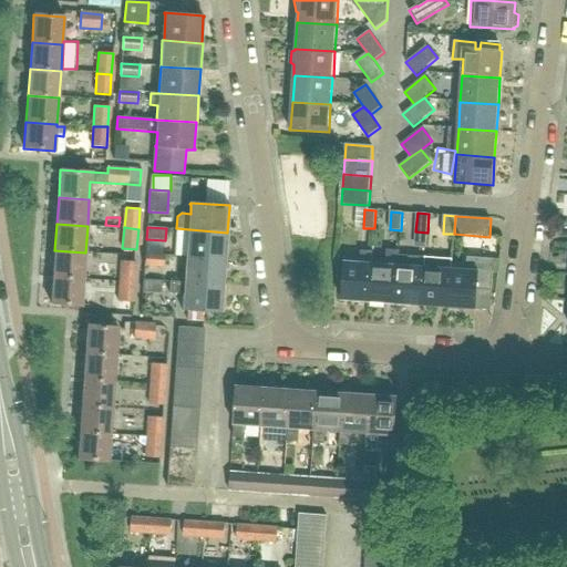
[(189,229),(187,257),(225,259),(227,233),(189,229)]
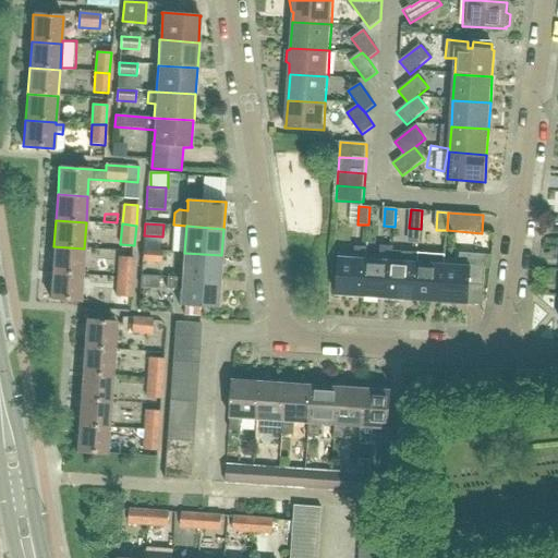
[(82,275),(84,249),(53,246),(52,273),(82,275)]
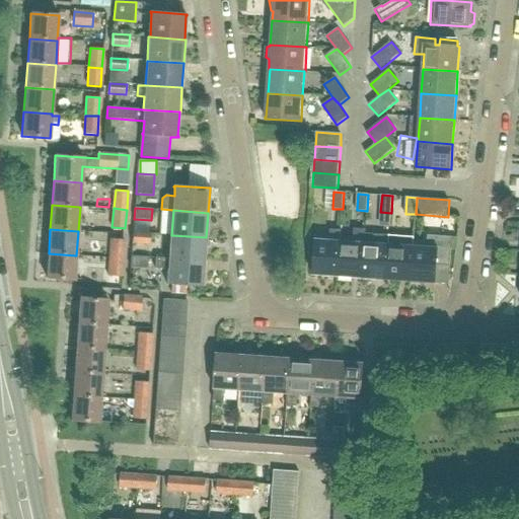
[(315,235),(315,239),(313,276),(339,277),(341,237),(339,237),(340,230),(328,229),(328,236),(315,235)]
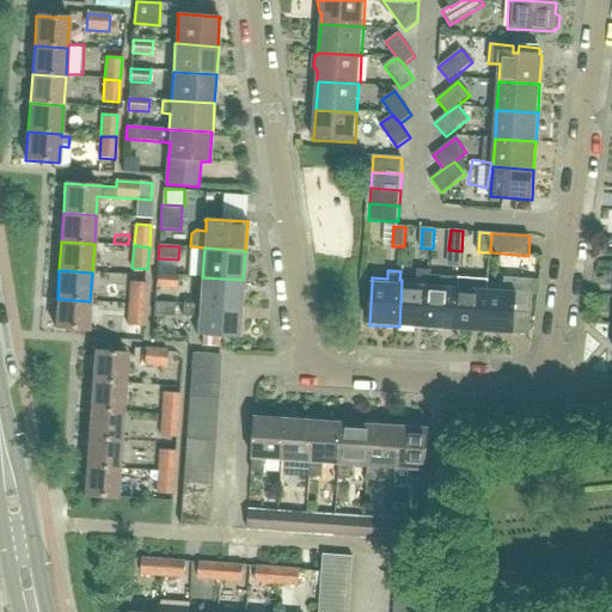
[(418,280),(402,280),(399,326),(428,329),(430,275),(432,270),(418,270),(418,280)]
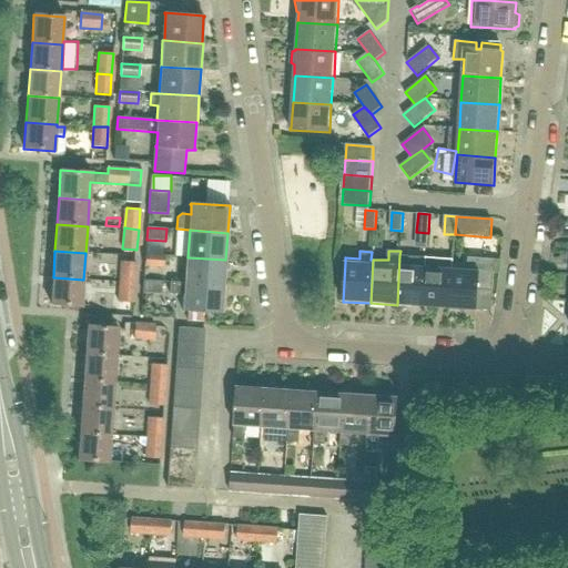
[(145,266),(163,267),(164,255),(145,254),(145,266)]
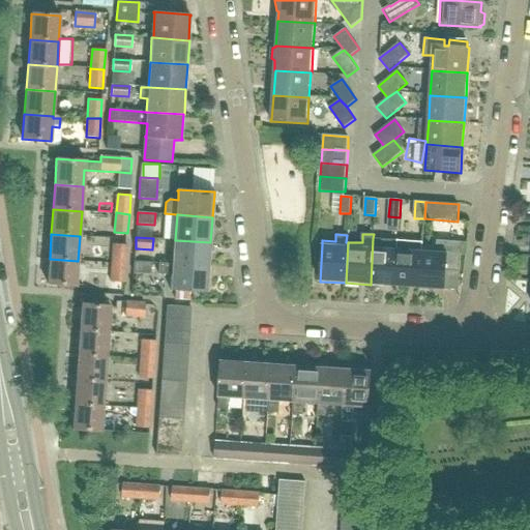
[(371,285),(395,286),(399,240),(373,238),(371,285)]
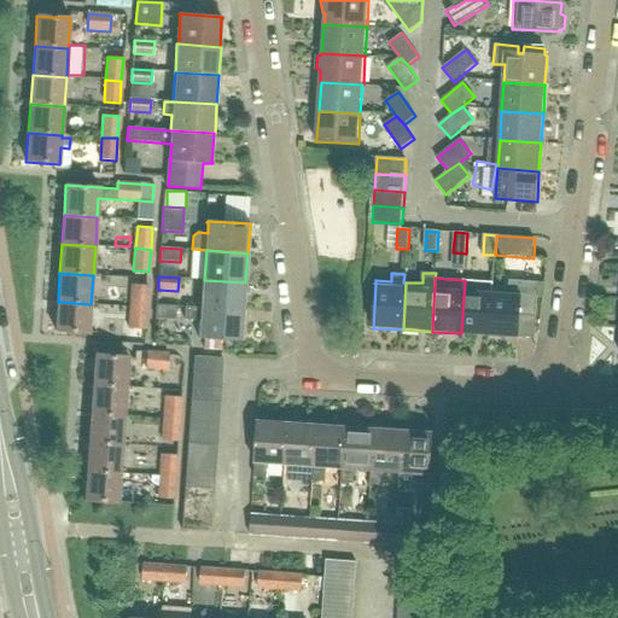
[(489,336),(519,337),(520,315),(537,316),(538,281),(509,279),(509,293),(493,292),(489,336)]
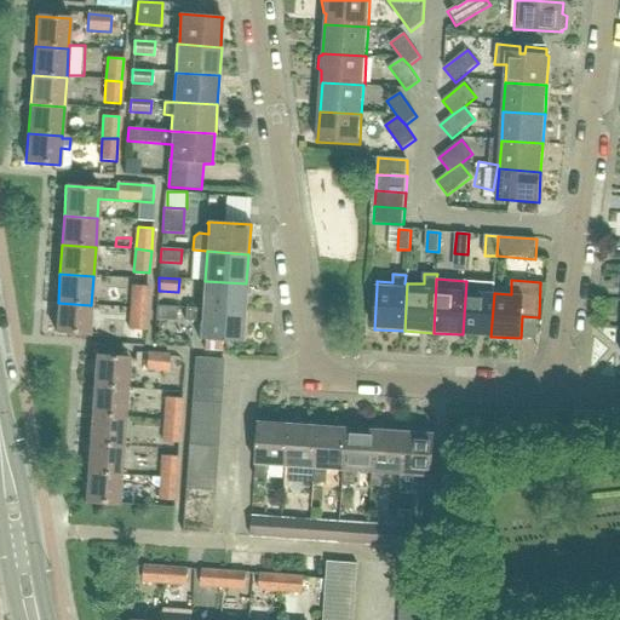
[(202,309),(244,313),(246,283),(205,281),(202,309)]
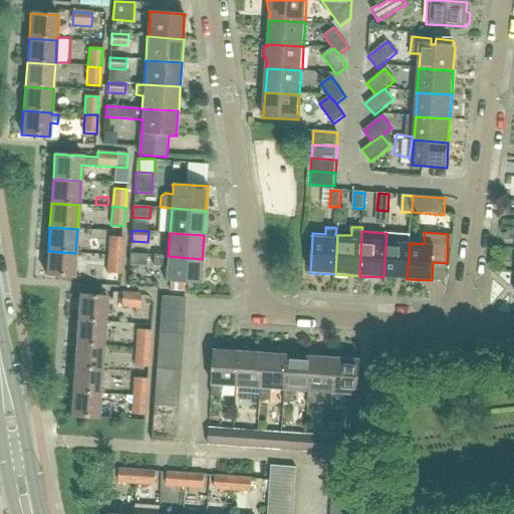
[(410,234),(387,233),(383,277),(407,279),(410,243),(409,243),(410,234)]
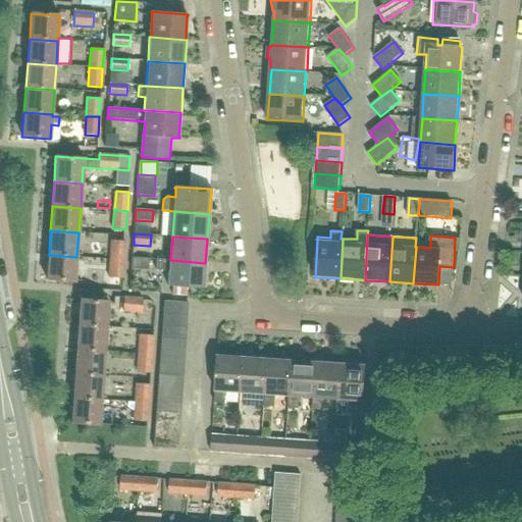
[(112,240),(110,259),(123,260),(125,241),(112,240)]
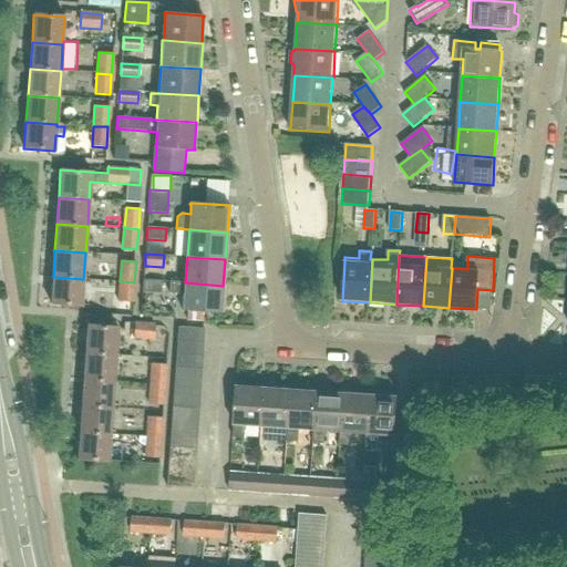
[(83,279),(53,277),(51,303),(82,306),(83,279)]
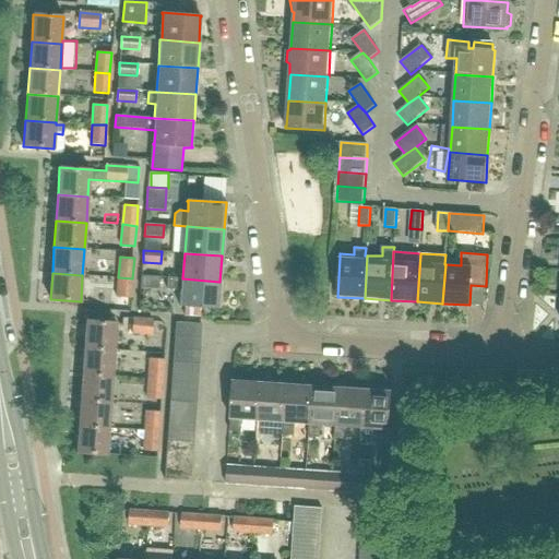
[(142,276),(141,288),(159,289),(159,277),(142,276)]
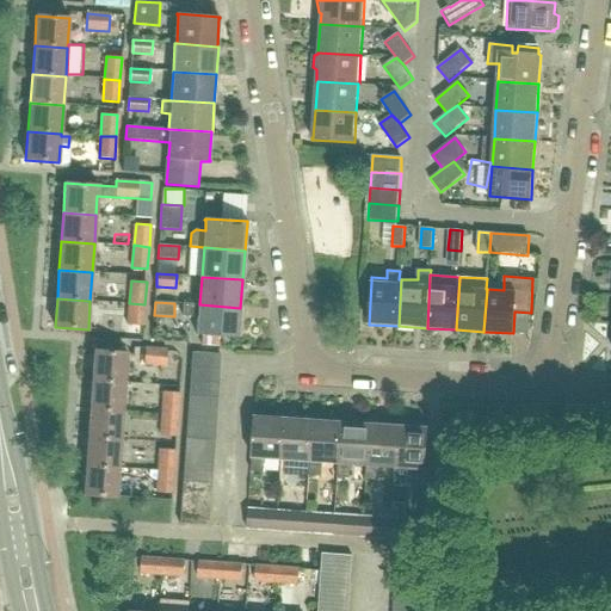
[(143,326),(144,304),(129,303),(128,325),(143,326)]
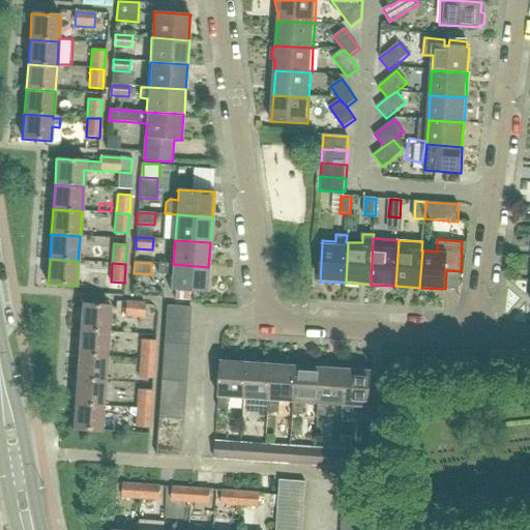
[(170,290),(175,291),(174,298),(187,299),(188,292),(207,293),(209,267),(208,267),(173,264),(158,263),(158,273),(171,274),(170,289),(170,290)]
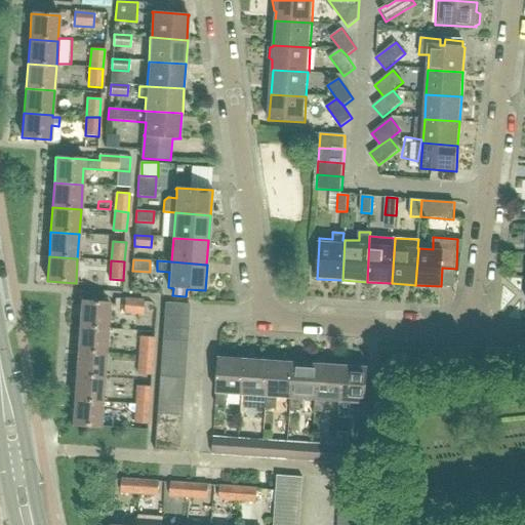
[(524,287),(510,289),(512,324),(524,323),(524,287)]
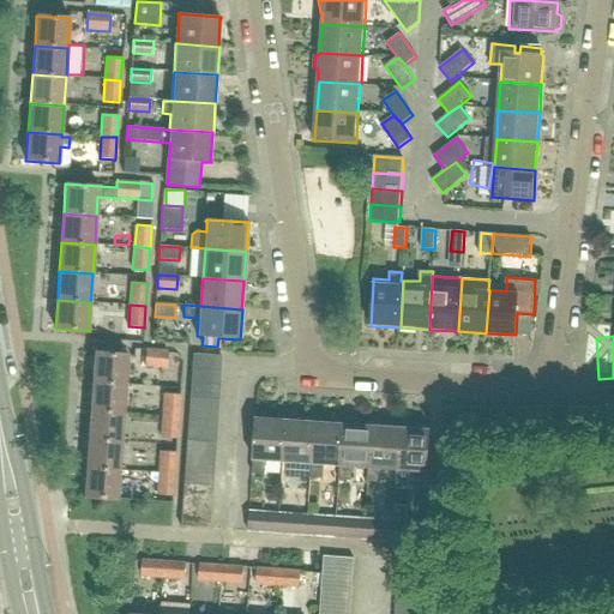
[(146,350),(144,366),(167,367),(168,351),(146,350)]
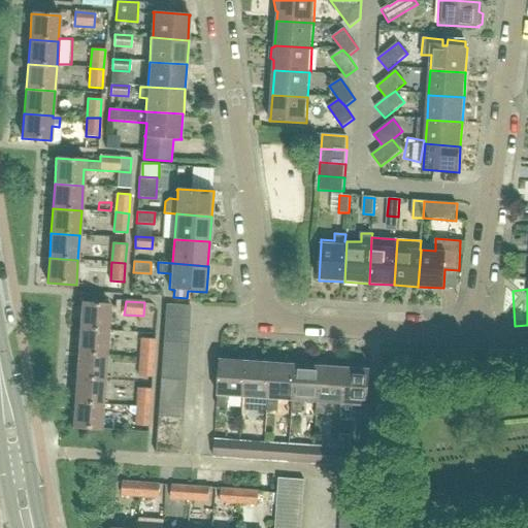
[(80,302),(79,328),(107,330),(109,304),(80,302)]
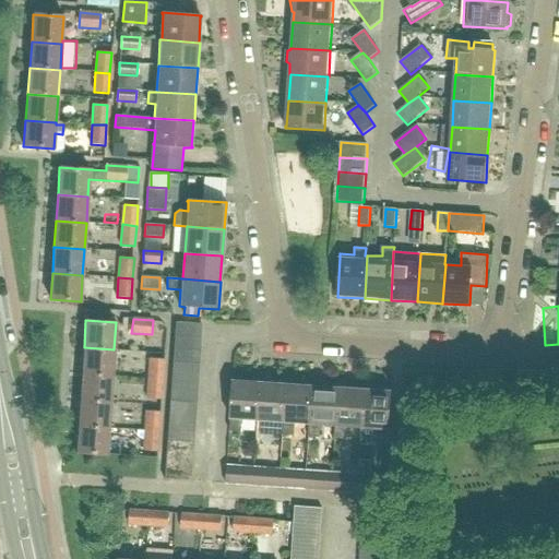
[(201,337),(202,323),(176,322),(175,335),(201,337)]
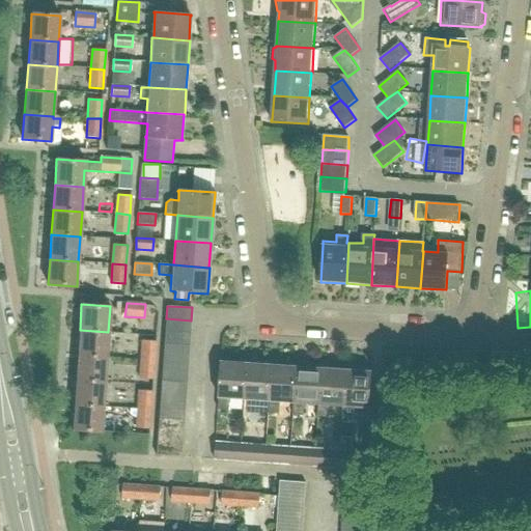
[(166,318),(165,331),(190,333),(191,320),(166,318)]
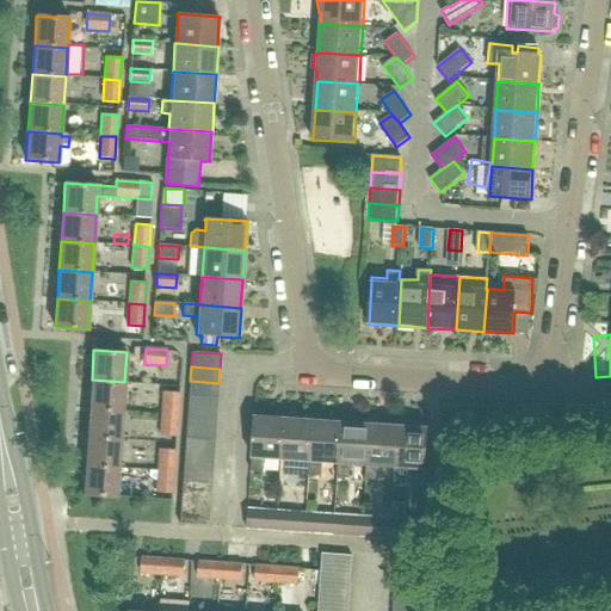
[(90,408),(123,411),(124,382),(92,380),(90,408)]
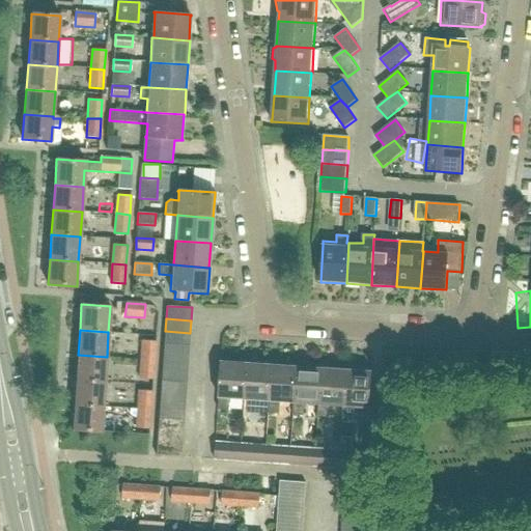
[(189,345),(190,333),(165,331),(164,343),(189,345)]
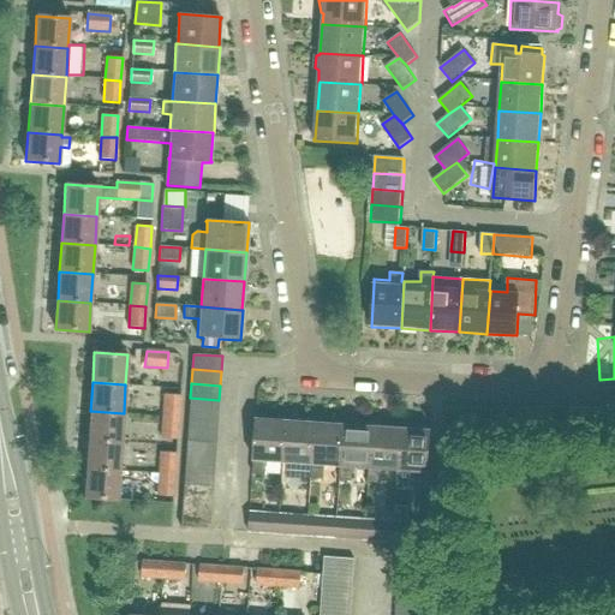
[(165,394),(163,416),(179,417),(181,395),(165,394)]
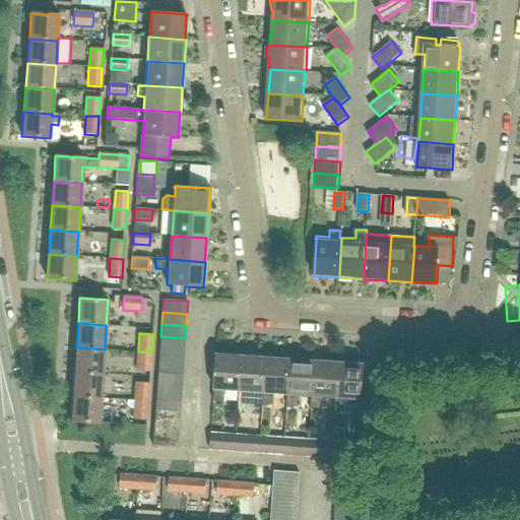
[(160,336),(159,348),(184,350),(185,338),(160,336)]
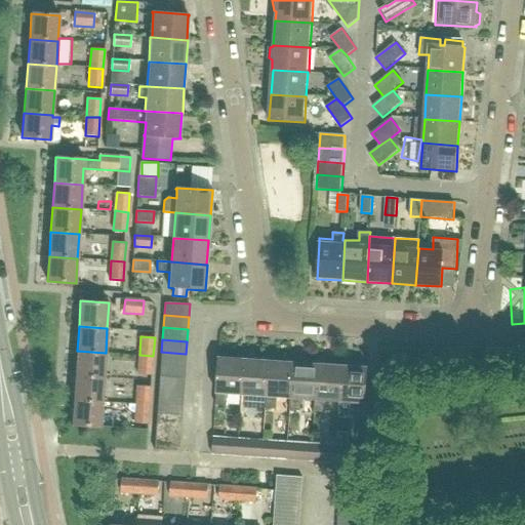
[(75,375),(104,377),(106,353),(77,351),(75,375)]
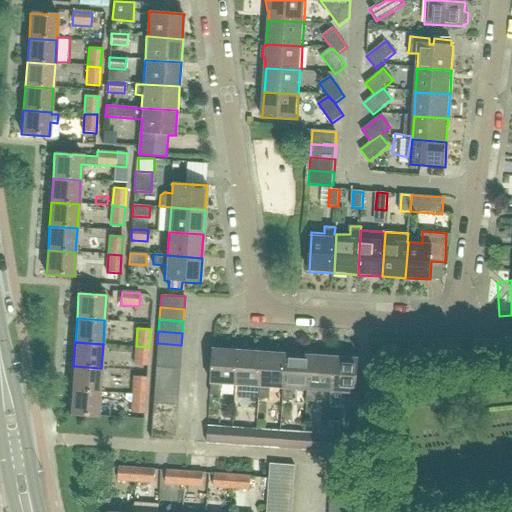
[(181,357),(181,345),(157,343),(156,355),(181,357)]
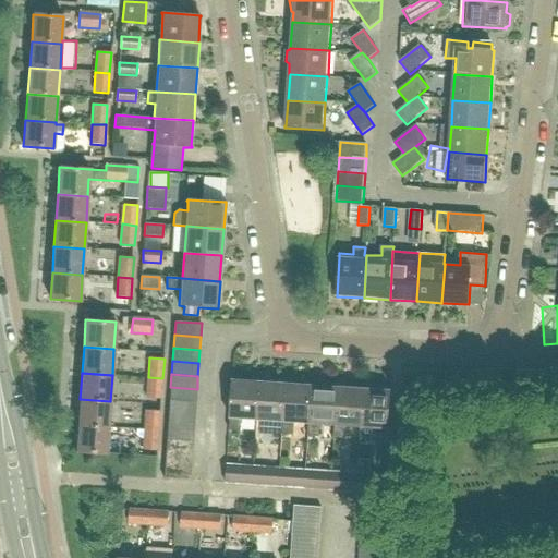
[(162,378),(148,377),(146,398),(161,398),(162,378)]
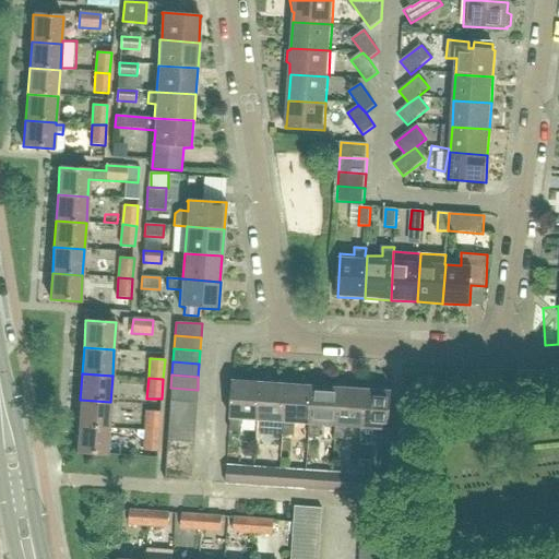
[(244,419),(259,420),(261,382),(234,380),(230,431),(242,432),(244,419)]
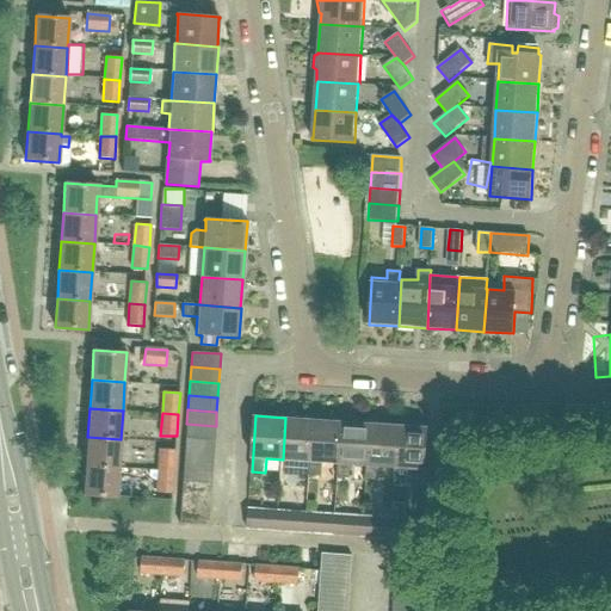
[(314,419),(285,418),(283,460),(283,461),(312,462),(314,420),(314,419)]
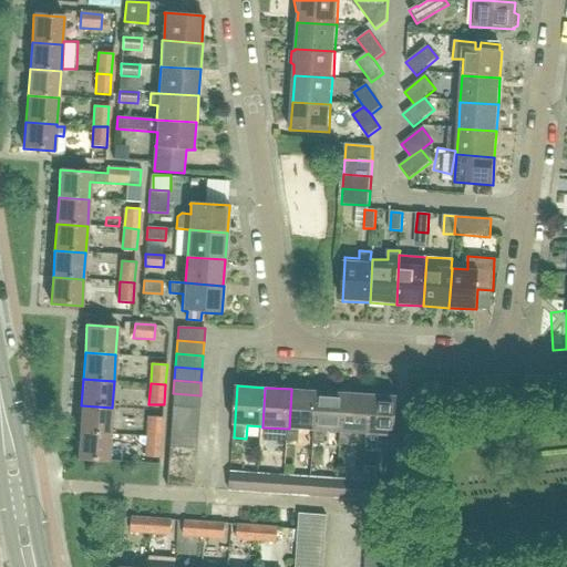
[(291,390),(289,429),(288,440),(298,440),(299,429),(313,430),(316,430),(318,392),(291,390)]
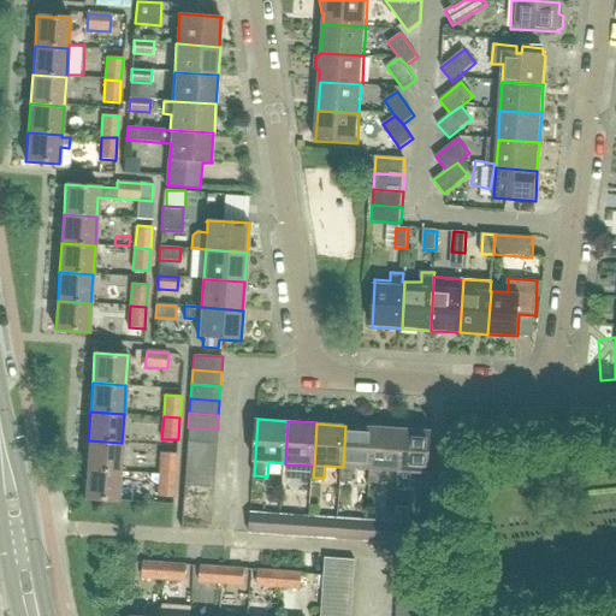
[(374,427),(345,426),(343,467),(341,467),(341,479),(353,480),(354,468),(369,469),(371,469),(374,427)]
